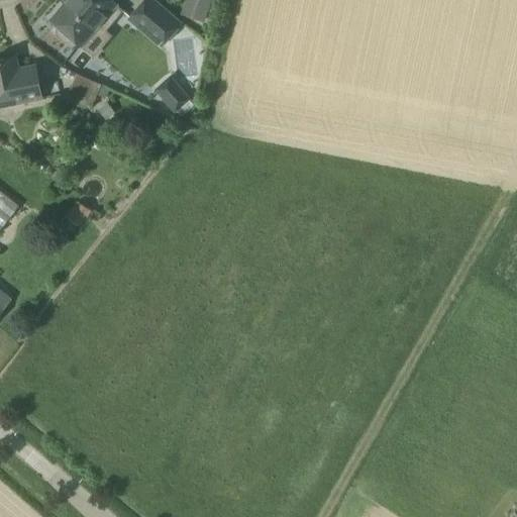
[(99,25),(107,31),(116,21),(108,14),(116,4),(111,0),(69,0),(53,19),(61,26),(58,30),(58,35),(66,41),(71,41),(74,37),(82,44),(99,25)]
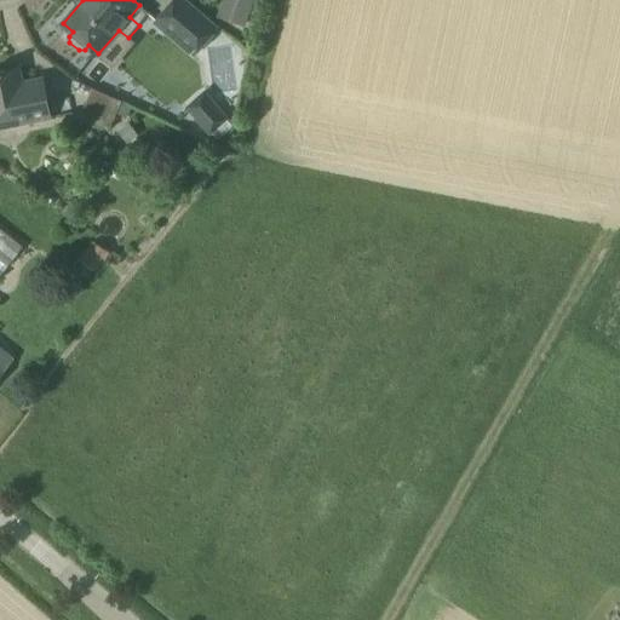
[(194,55),(216,29),(182,0),(176,0),(156,23),(194,55)]
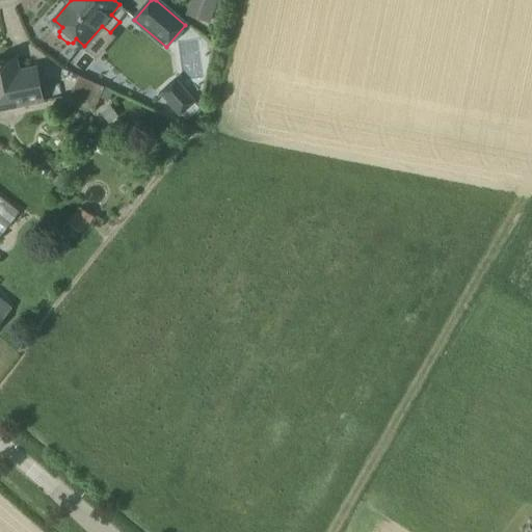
[(210,24),(218,0),(204,0),(204,2),(198,0),(191,0),(186,16),(210,24)]
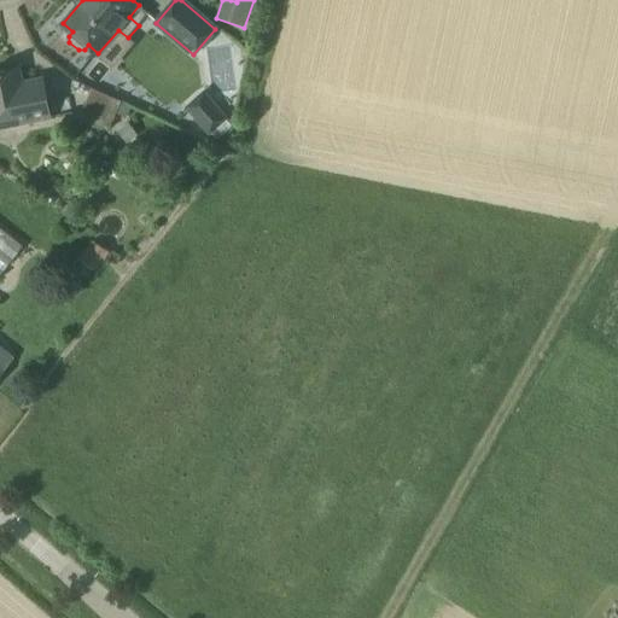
[(0,71),(0,128),(51,118),(42,77),(23,82),(21,71),(19,68),(0,71)]
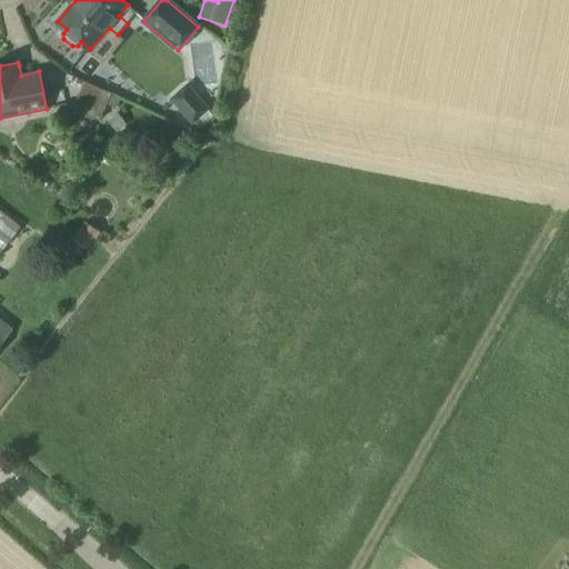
[(100,120),(112,93),(85,82),(73,109),(100,120)]
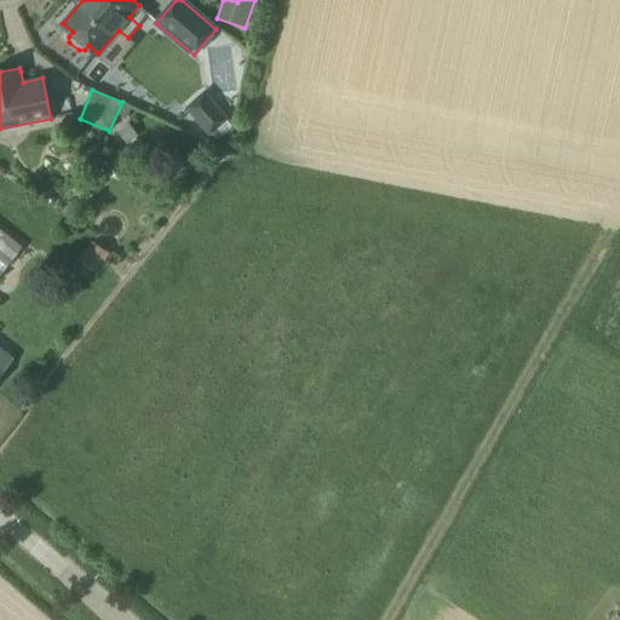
[(211,136),(230,119),(211,97),(191,114),(211,136)]
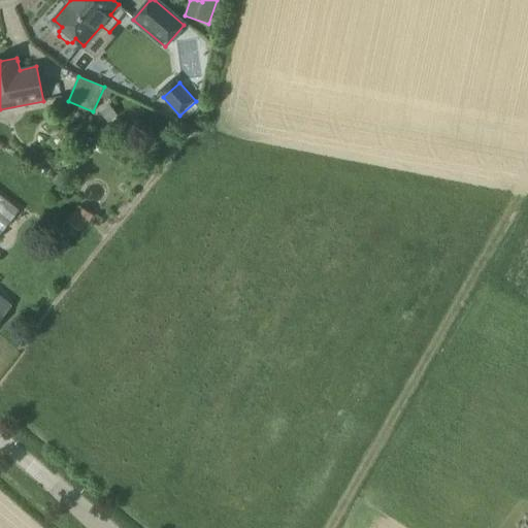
[(109,105),(100,112),(108,123),(118,116),(109,105)]
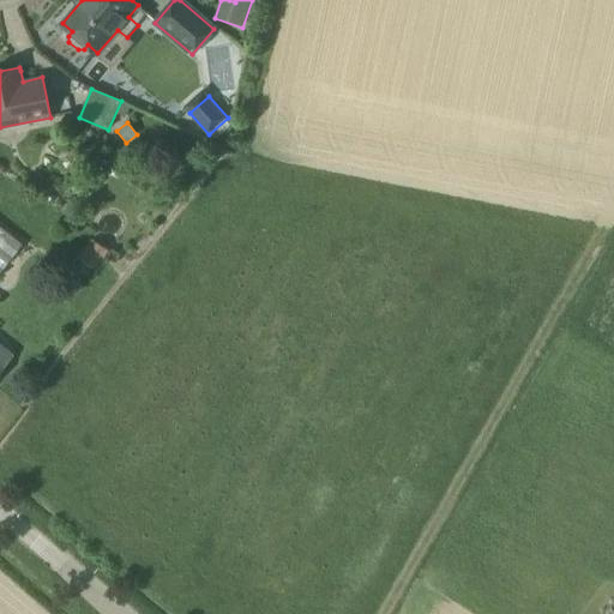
[(0,275),(23,246),(0,227),(0,275)]
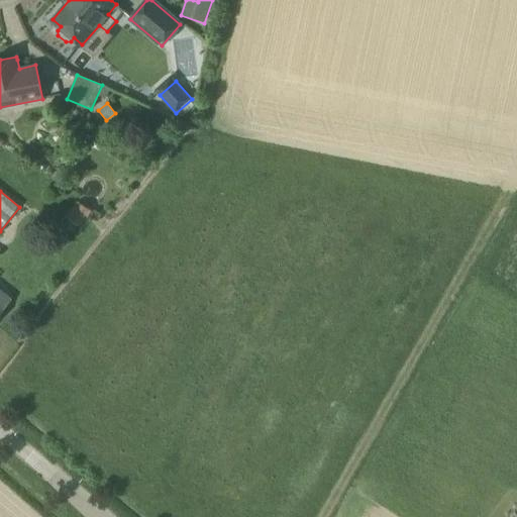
[(78,202),(67,217),(82,227),(92,211),(78,202)]
